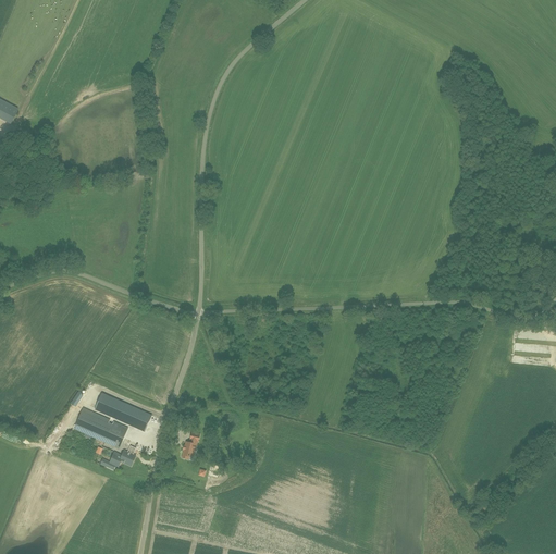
[(17,107),(0,97),(0,115),(10,121),(17,107)]
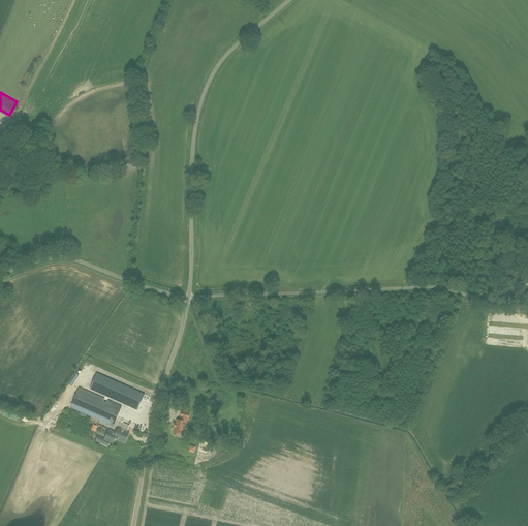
[(143,392),(96,371),(89,385),(136,407),(143,392)]
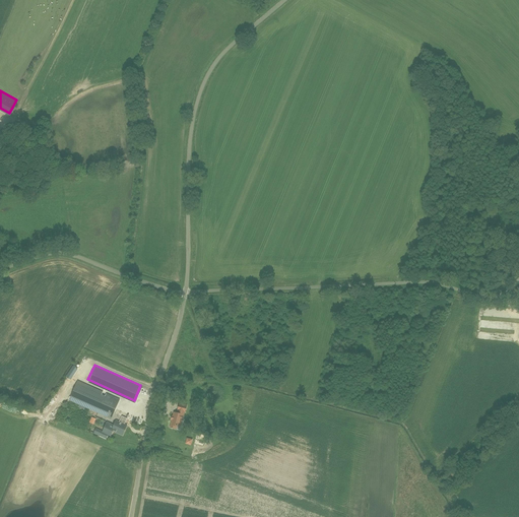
[(110,416),(119,397),(112,394),(77,378),(70,393),(68,398),(110,416)]
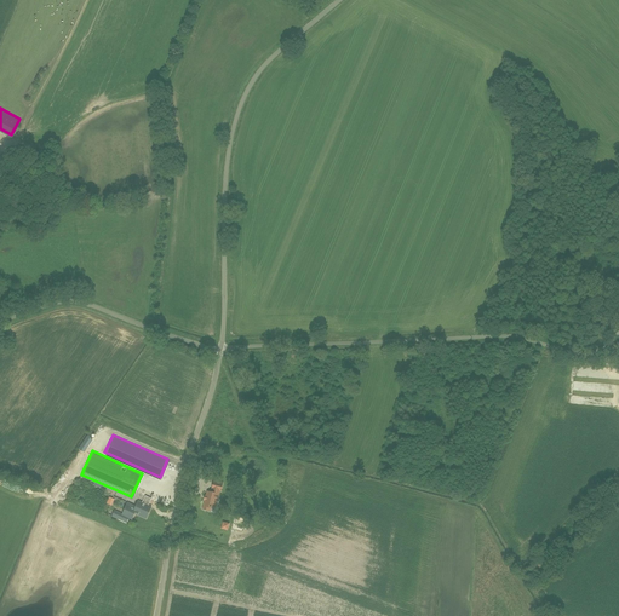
[(215,505),(218,488),(219,488),(222,481),(212,478),(211,485),(212,485),(211,489),(206,488),(205,493),(204,493),(202,496),(204,498),(202,506),(204,506),(207,507),(208,507),(210,505),(215,505)]
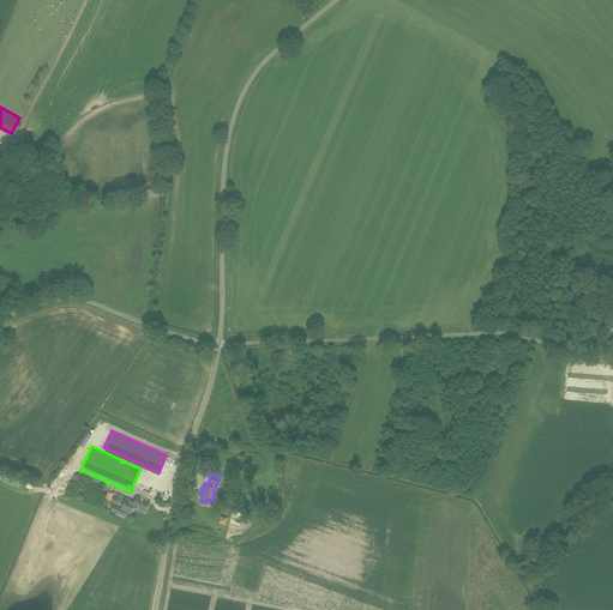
[(145,497),(149,490),(143,488),(139,495),(136,494),(133,497),(133,500),(131,505),(132,505),(144,509),(149,499),(145,497)]
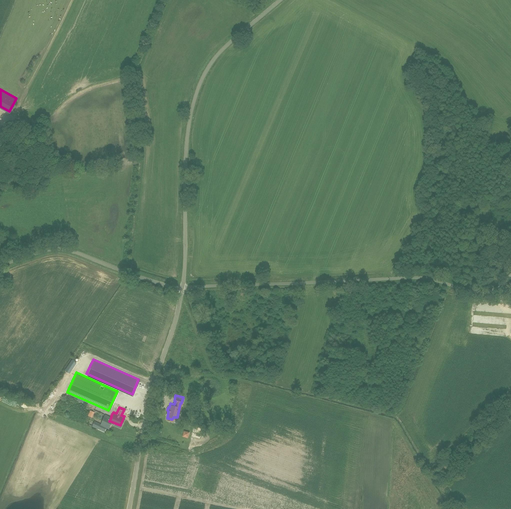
[(109,421),(111,417),(111,415),(105,412),(100,422),(94,419),(92,423),(97,426),(104,429),(106,425),(108,426),(110,421),(109,421)]
